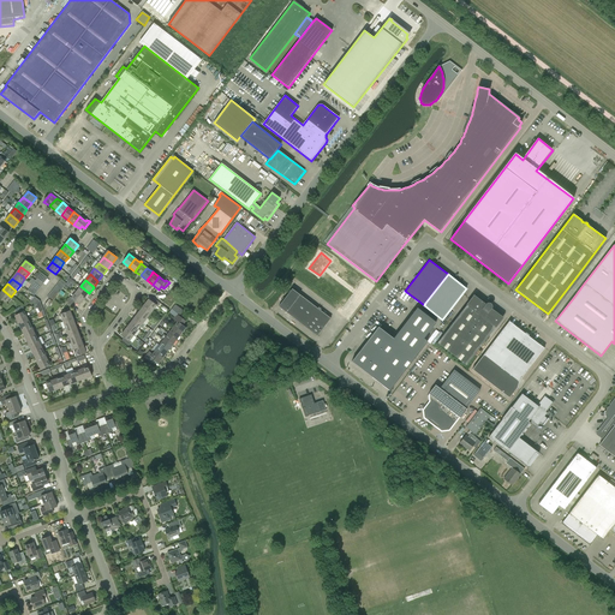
[(89,293),(81,286),(76,292),(84,298),(89,293)]
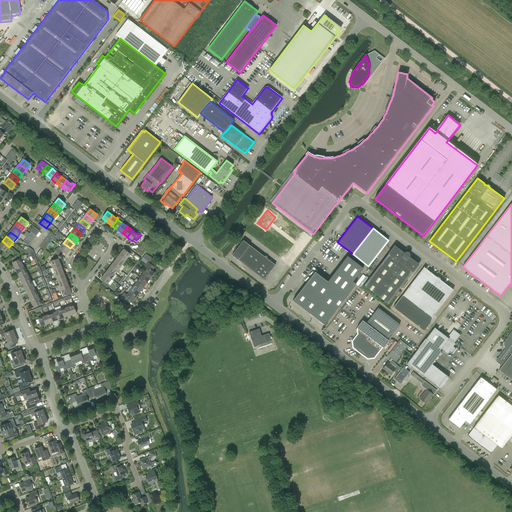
[(275,265),(243,240),(232,255),(264,280),(275,265)]
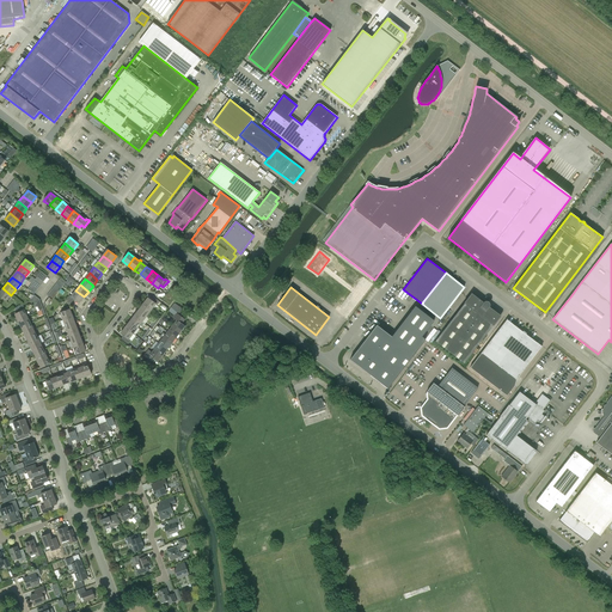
[(0,292),(0,295),(6,301),(11,295),(2,288),(0,292)]
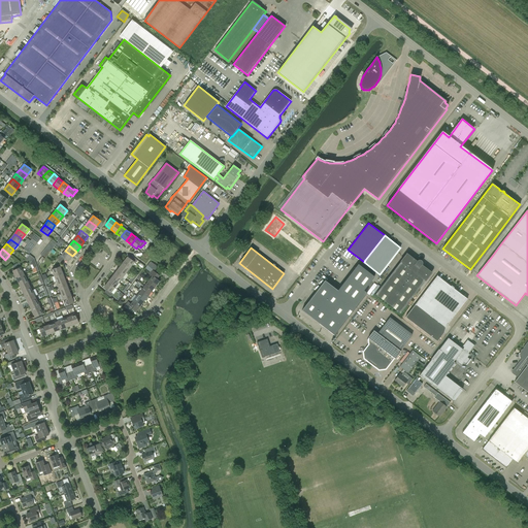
[(72,256),(65,251),(61,256),(60,255),(56,260),(62,264),(65,259),(68,262),(72,256)]
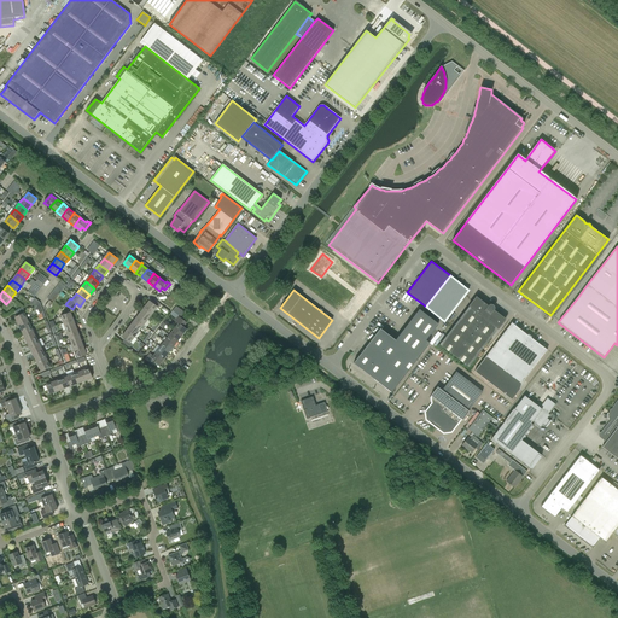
[(506,319),(494,309),(494,308),(494,307),(494,305),(493,305),(491,304),(490,304),(489,305),(476,296),(468,307),(439,344),(468,367),(497,328),(499,330),(506,319)]
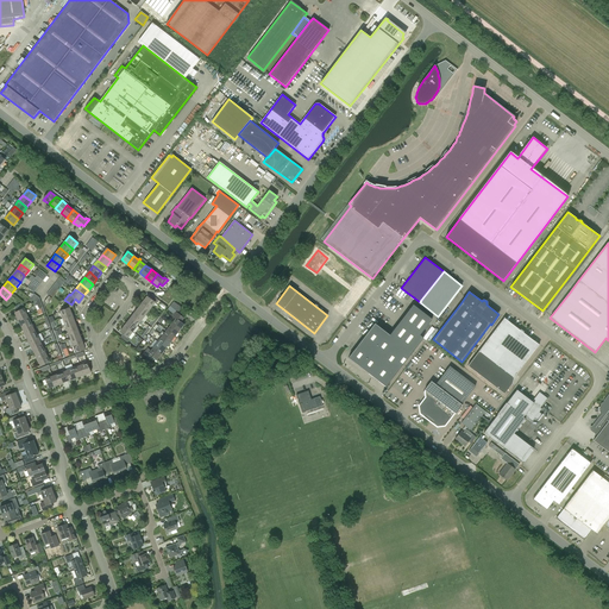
[(143,302),(150,308),(155,302),(148,296),(143,302)]
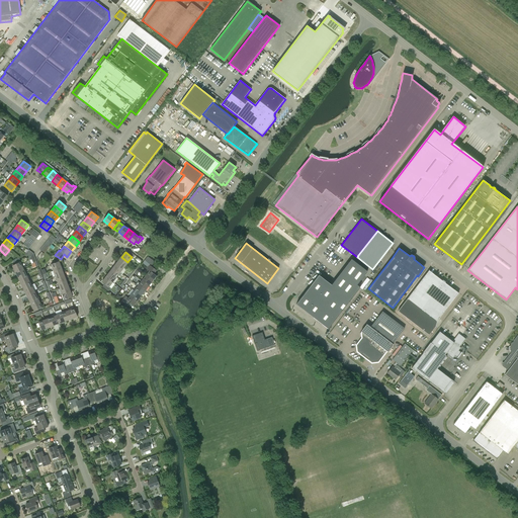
[(154,261),(148,256),(145,260),(151,265),(154,261)]
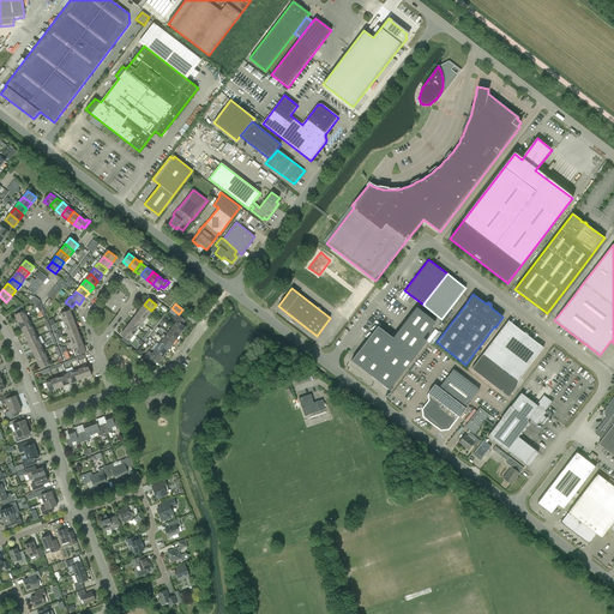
[(139,311),(148,317),(151,311),(144,305),(139,311)]
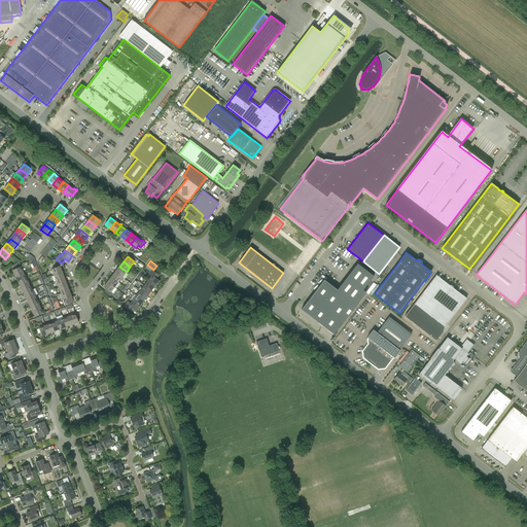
[(338,289),(324,280),(302,310),(334,335),(366,292),(363,290),(374,276),(357,264),(338,289)]
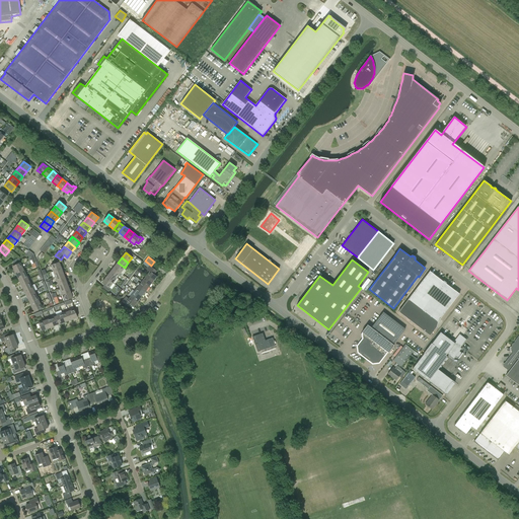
[(12,267),(13,268),(15,273),(23,269),(20,263),(12,267)]
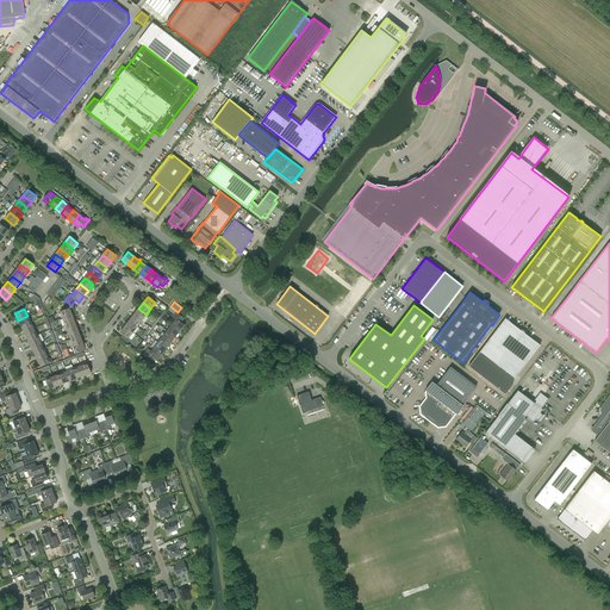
[(63,319),(73,316),(69,309),(60,312),(63,319)]
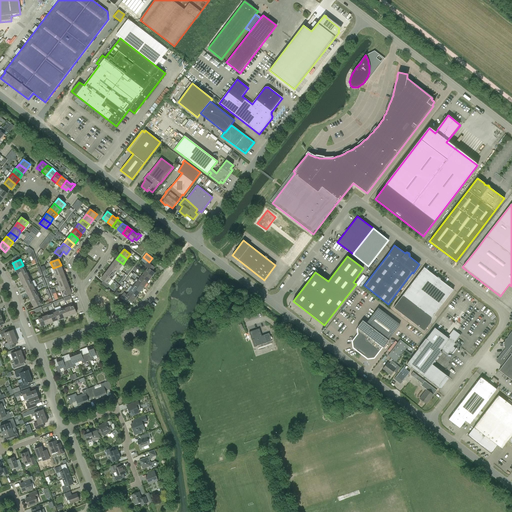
[(123,264),(116,259),(112,264),(119,269),(123,264)]
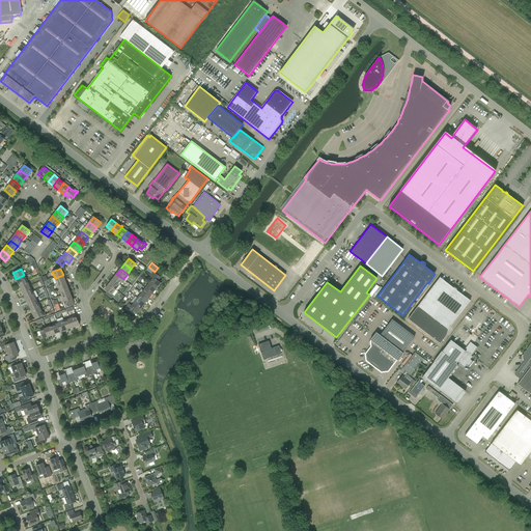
[(154,278),(149,283),(157,288),(161,283),(158,281),(160,277),(154,272),(150,276),(154,278)]
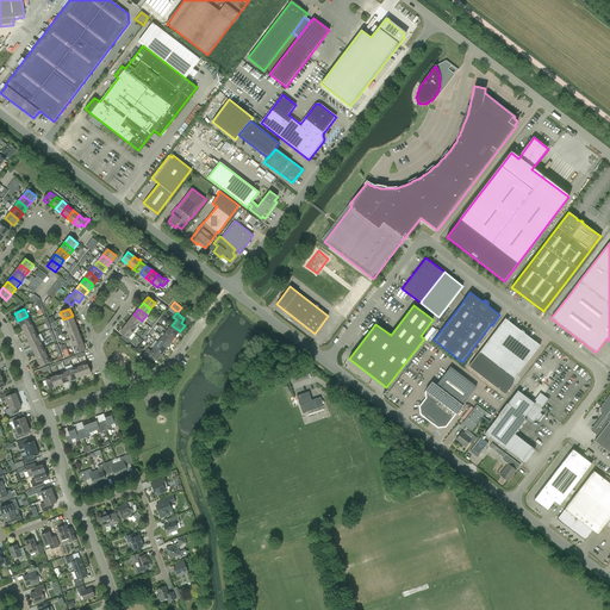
[(129,321),(135,325),(137,327),(142,321),(134,315),(129,321)]
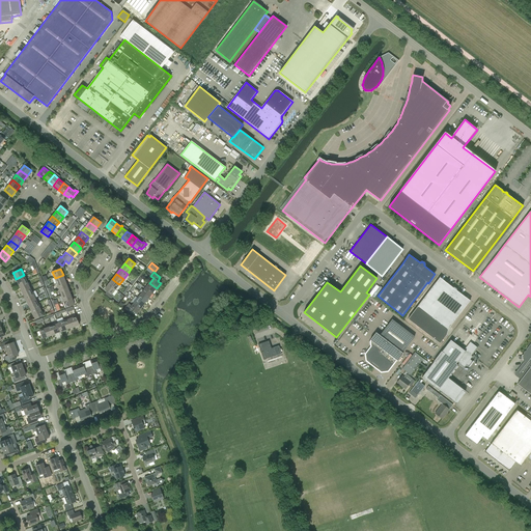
[(19,284),(27,281),(24,275),(16,279),(19,284)]
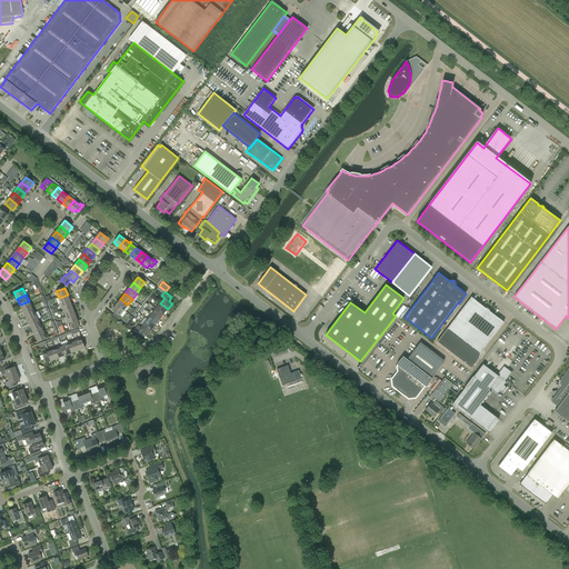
[(61,303),(70,300),(68,295),(59,298),(61,303)]
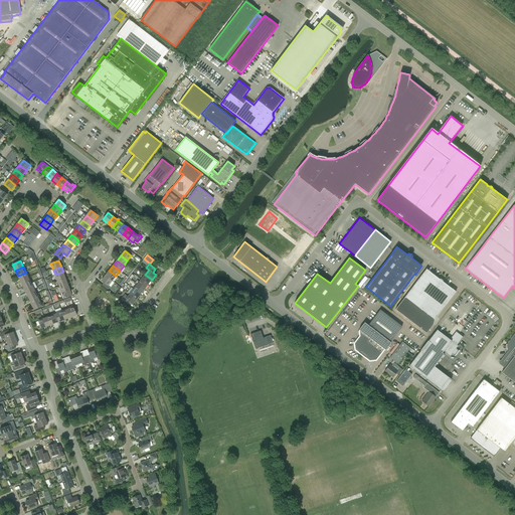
[(426,269),(404,297),(395,309),(426,333),(433,325),(435,320),(456,292),(443,282),(443,281),(441,279),(440,279),(426,269)]
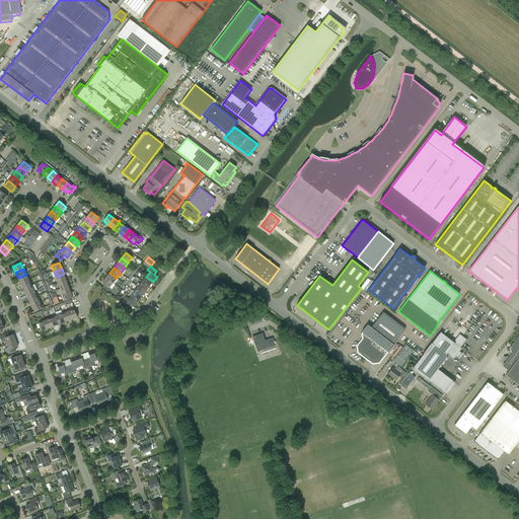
[(106,278),(113,283),(117,278),(115,277),(109,273),(106,278)]
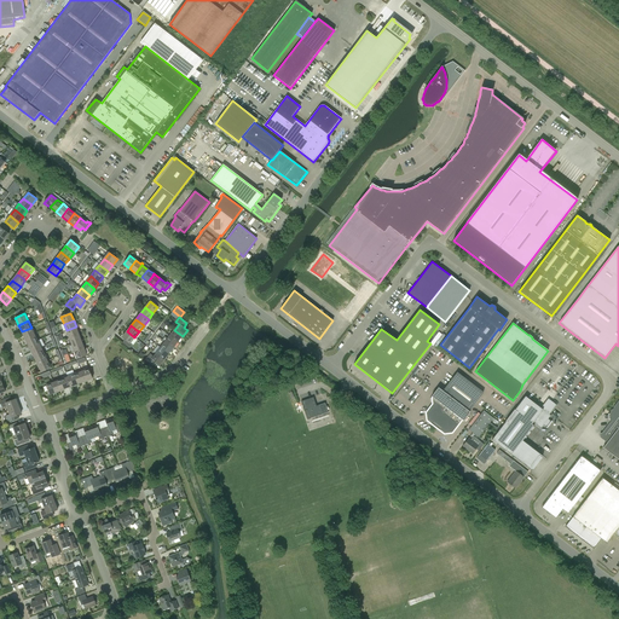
[(69,337),(79,334),(76,327),(67,330),(69,337)]
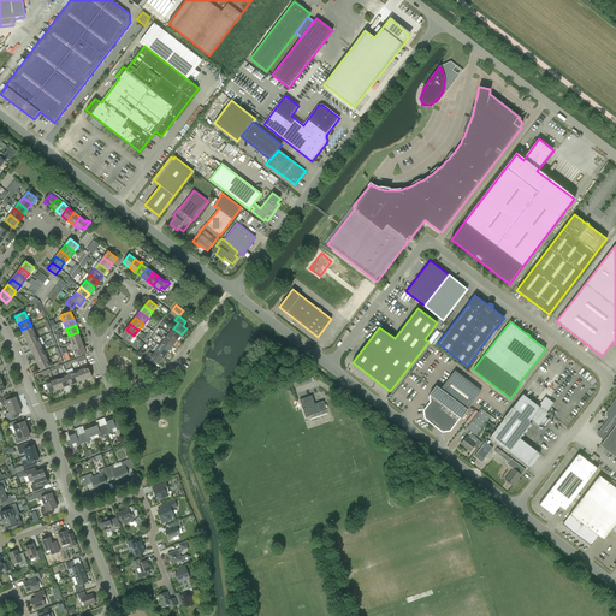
[(31,326),(22,330),(25,337),(34,332),(31,326)]
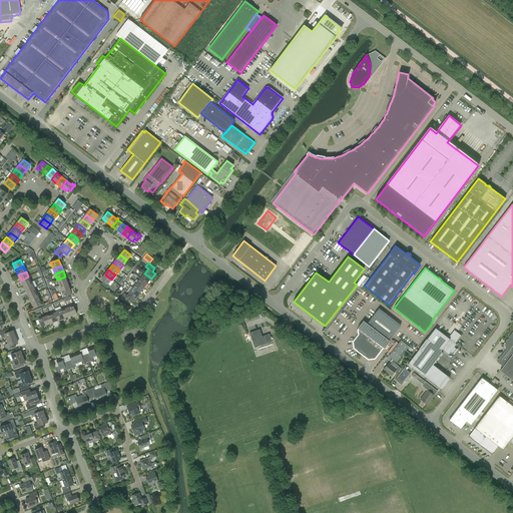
[(151,279),(144,274),(140,279),(147,284),(151,279)]
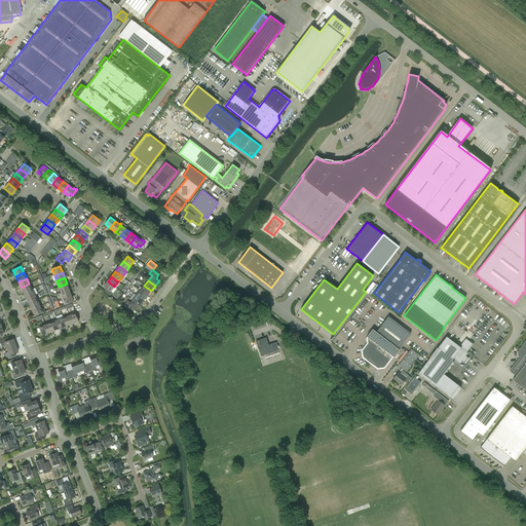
[(114,287),(108,282),(104,287),(106,289),(105,291),(110,295),(112,293),(111,292),(114,287)]
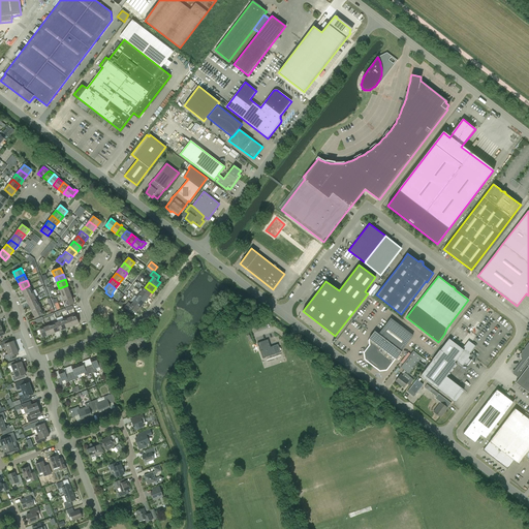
[(29,285),(22,289),(24,294),(32,291),(29,285)]
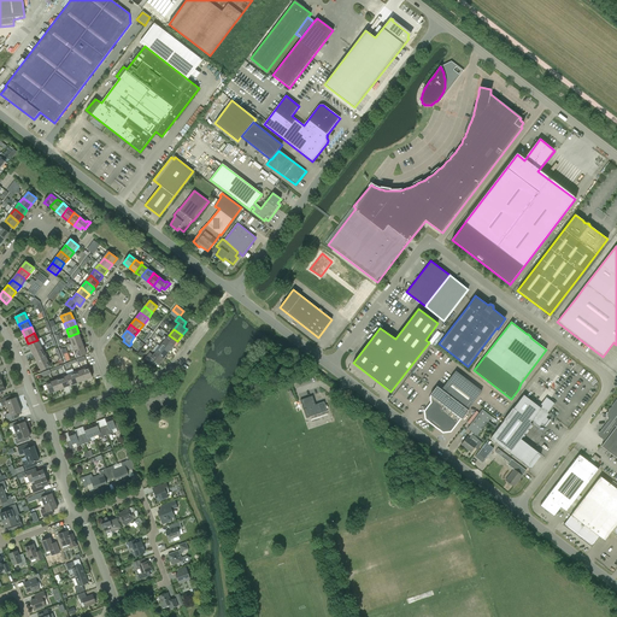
[(78,333),(69,336),(71,344),(81,340),(78,333)]
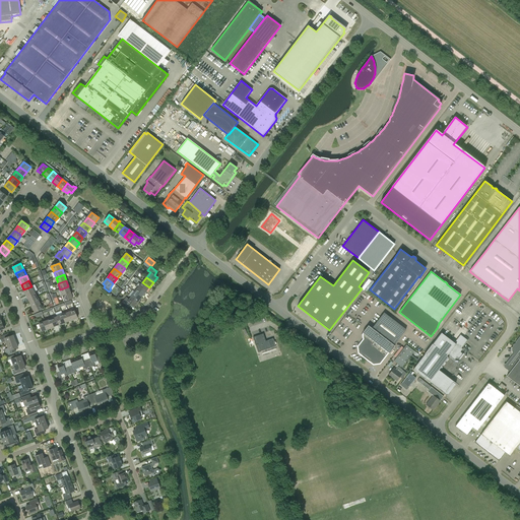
[(149,287),(142,282),(140,284),(138,282),(136,285),(138,287),(138,286),(145,293),(149,287)]
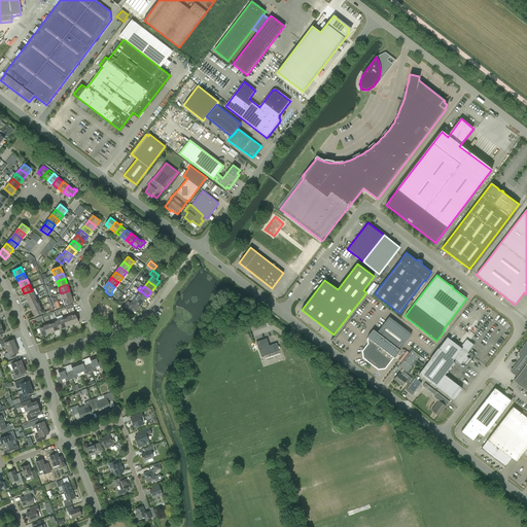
[(27,300),(35,295),(32,290),(24,293),(27,300)]
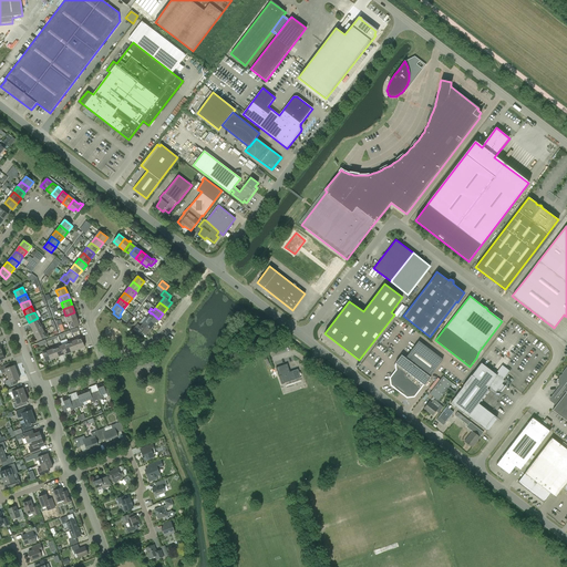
[(74,312),(65,316),(68,322),(76,319),(74,312)]
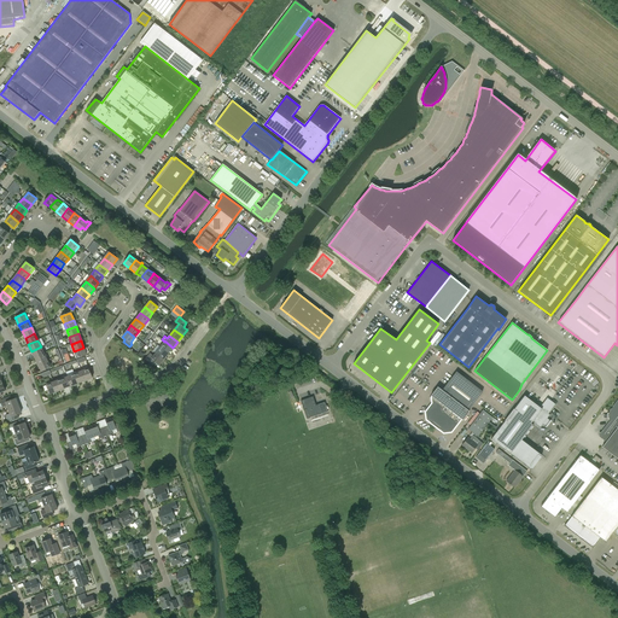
[(161,347),(168,354),(173,348),(164,340),(164,342),(161,347)]
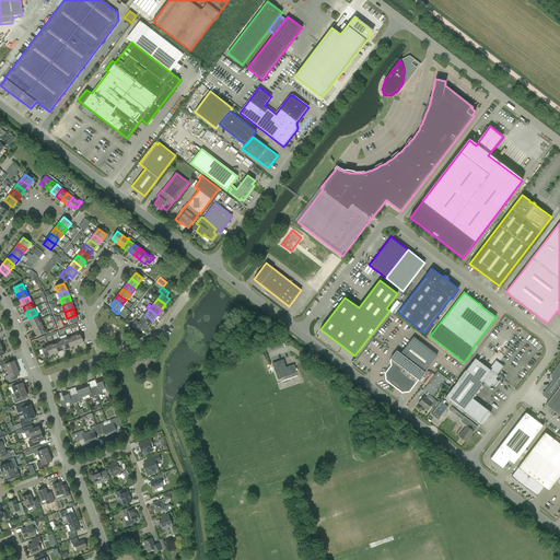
[(32,325),(39,321),(37,314),(28,318),(32,325)]
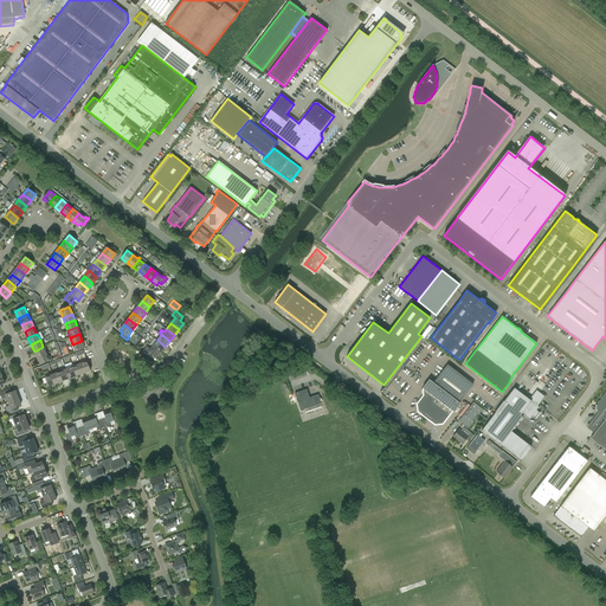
[(165,347),(158,340),(153,346),(161,353),(165,347)]
